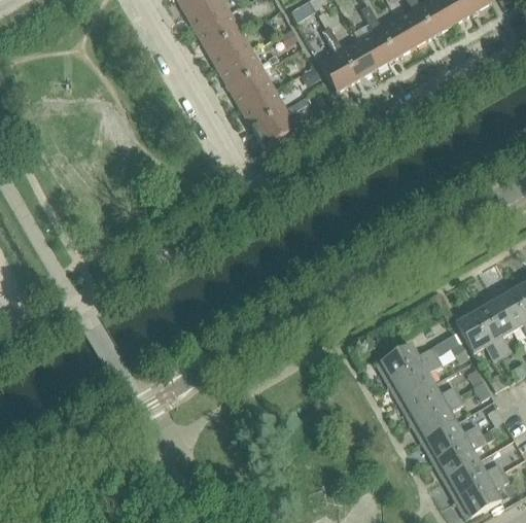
[(177,0),(184,12),(206,0),(177,0)]
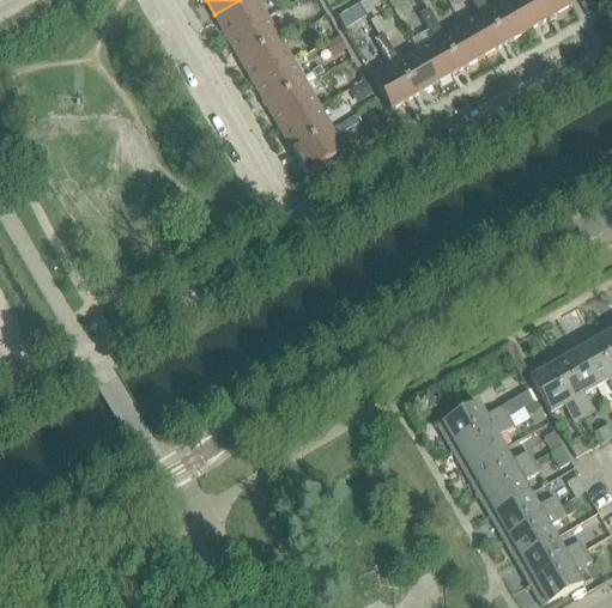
[(240,0),(214,14),(228,37),(267,14),(259,0),(240,0)]
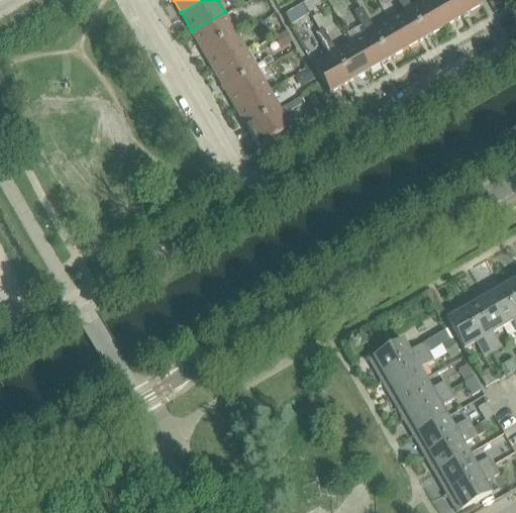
[(419,0),(411,5),(408,0),(398,0),(404,9),(407,7),(424,35),(443,24),(428,0),(419,0)]
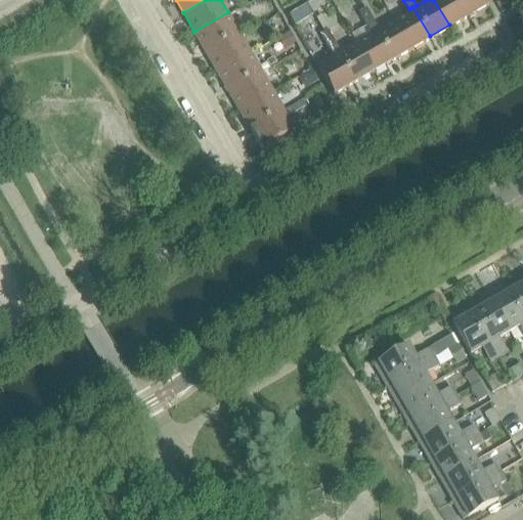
[(468,14),(459,0),(434,0),(449,25),(468,14)]
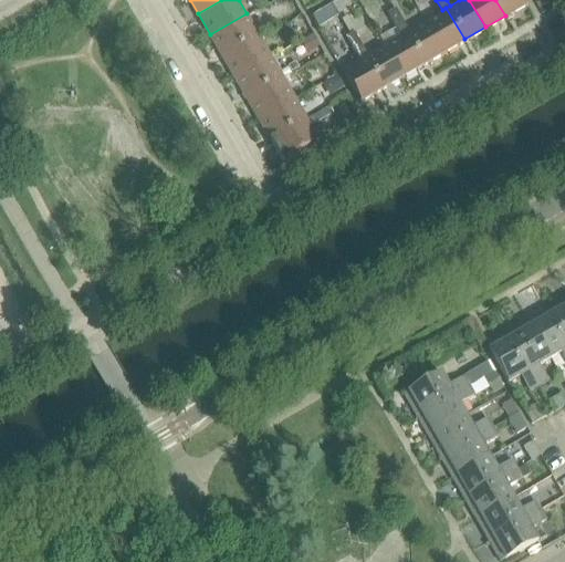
[(495,0),(505,16),(527,2),(526,0),(495,0)]
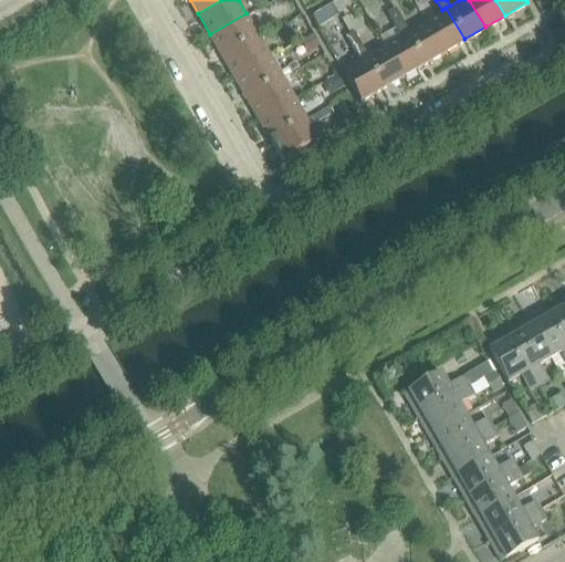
[(403,18),(395,6),(387,10),(394,22),(403,18)]
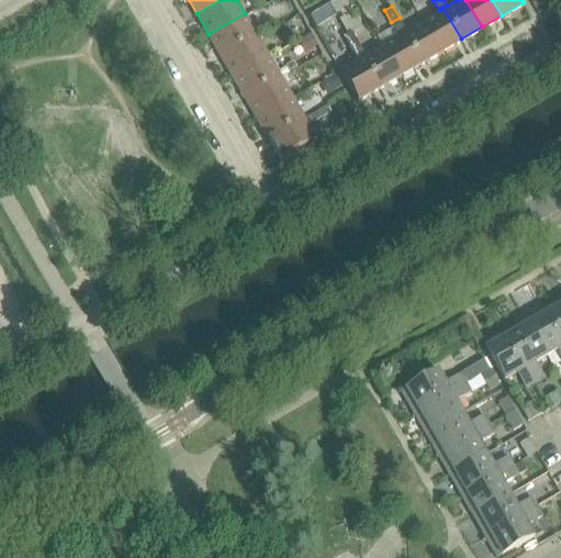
[(423,20),(440,51),(461,38),(442,8),(439,10),(423,20)]
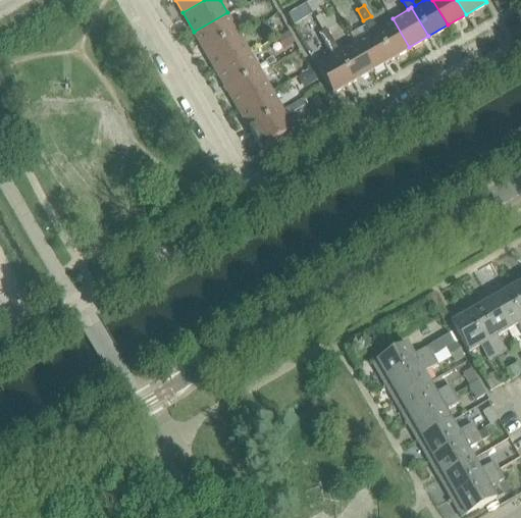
[(320,11),(314,14),(322,30),(326,27),(328,26),(320,11)]
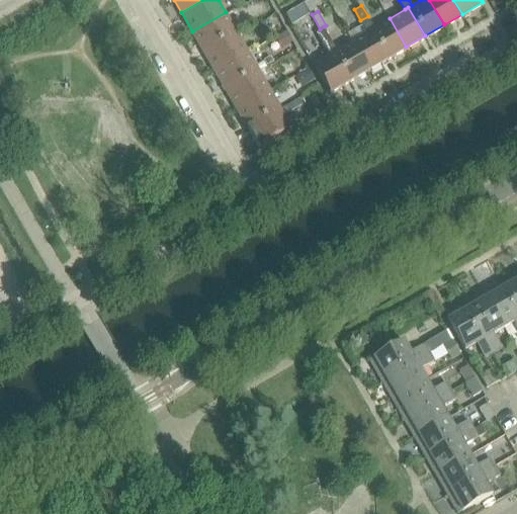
[(226,12),(192,31),(203,50),(236,31),(226,12)]
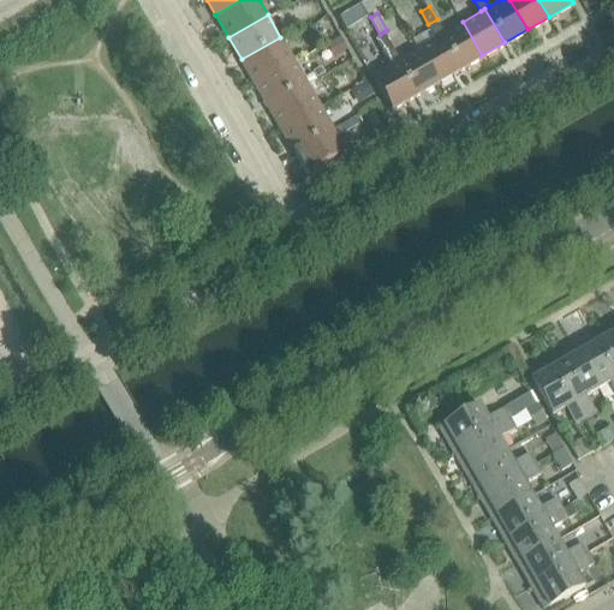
[(463,22),(445,31),(437,19),(428,24),(435,37),(440,34),(460,69),(482,55),(463,22)]
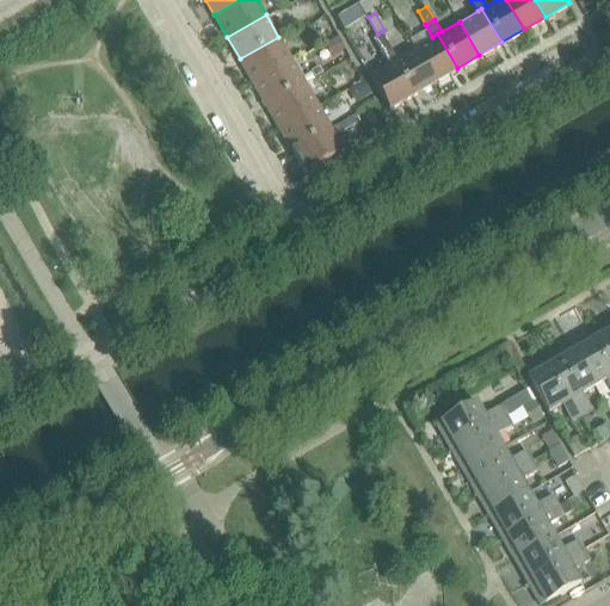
[(389,44),(382,31),(377,35),(373,37),(381,50),(389,44)]
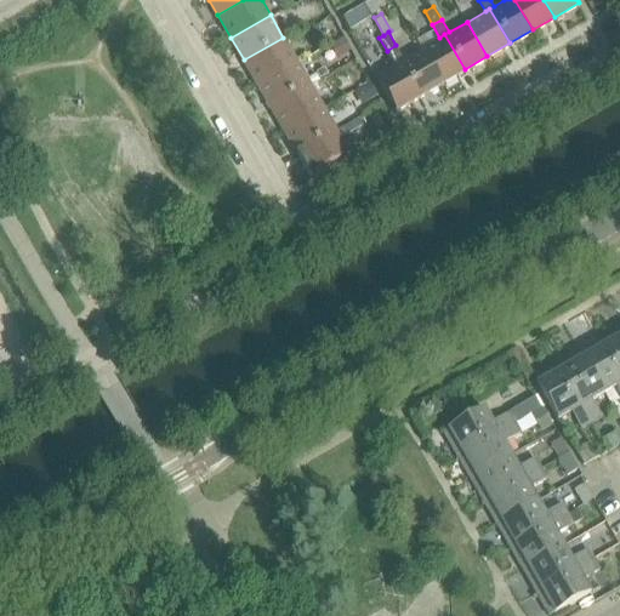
[(343,34),(330,43),(336,53),(350,46),(343,34)]
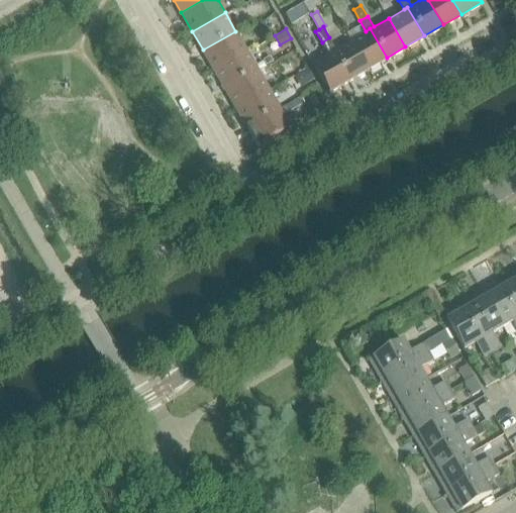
[(370,28),(366,31),(350,39),(368,69),(387,58),(370,28)]
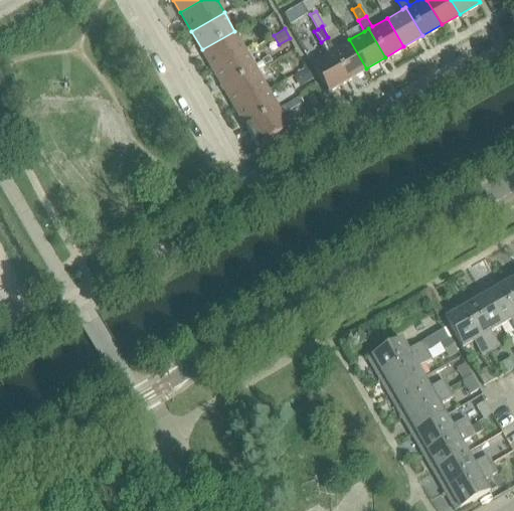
[(234,31),(202,49),(213,68),(245,49),(234,31)]
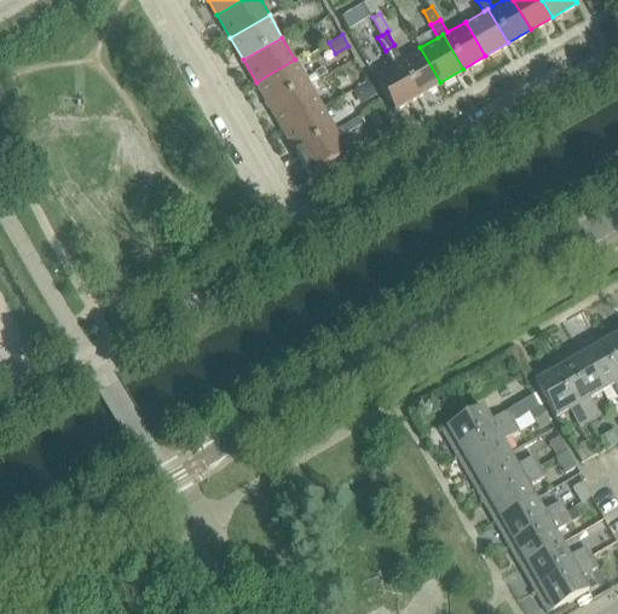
[(420,47),(403,58),(394,45),(386,51),(393,63),(398,61),(417,96),(440,82),(420,47)]
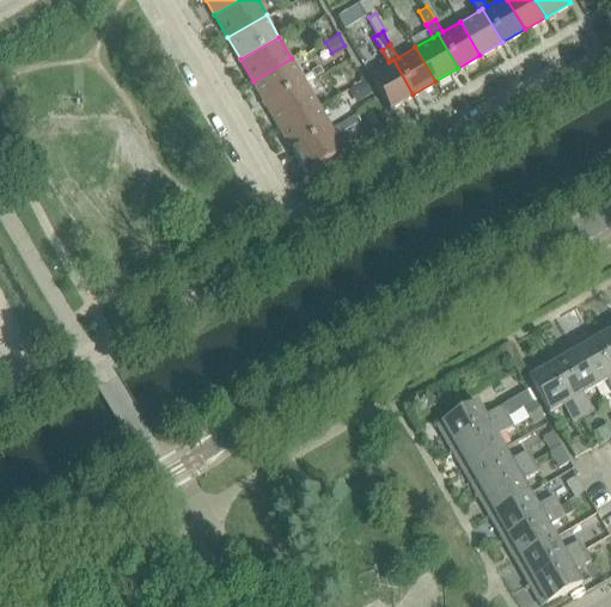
[(292,59),(254,81),(266,104),(305,81),(301,75),(292,59)]
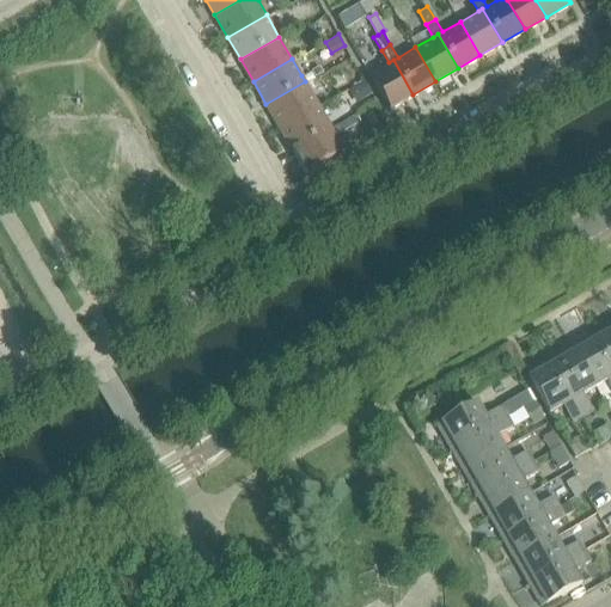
[(393,60),(389,62),(370,74),(389,108),(413,94),(393,60)]
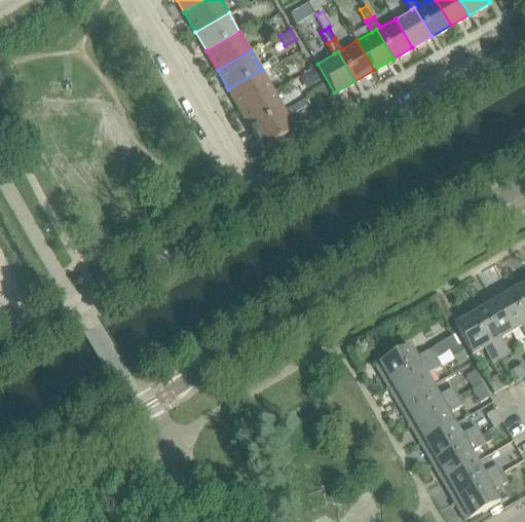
[(273,54),(267,59),(270,64),(276,60),(273,54)]
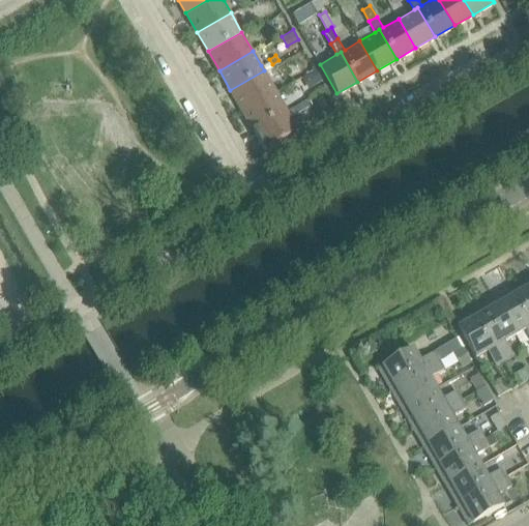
[(268,60),(261,65),(264,70),(271,66),(268,60)]
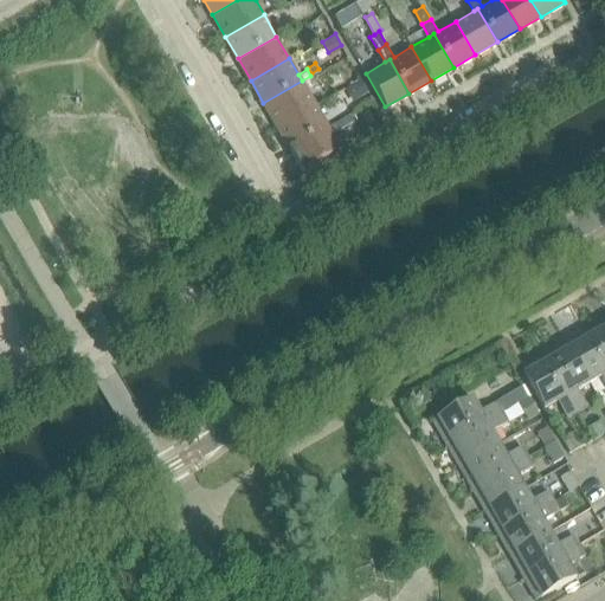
[(360,78),(347,85),(354,97),(367,90),(360,78)]
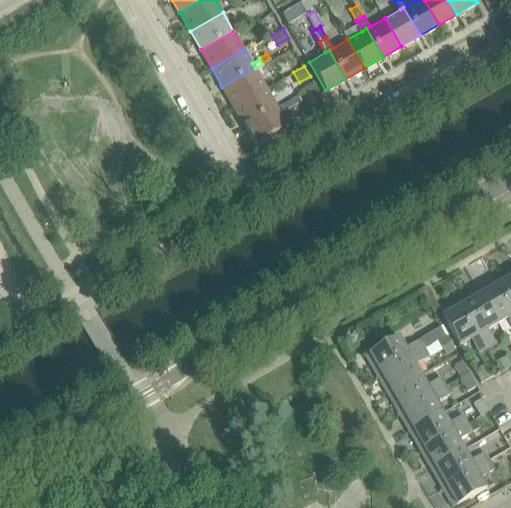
[(255,68),(222,87),(233,106),(266,87),(255,68)]
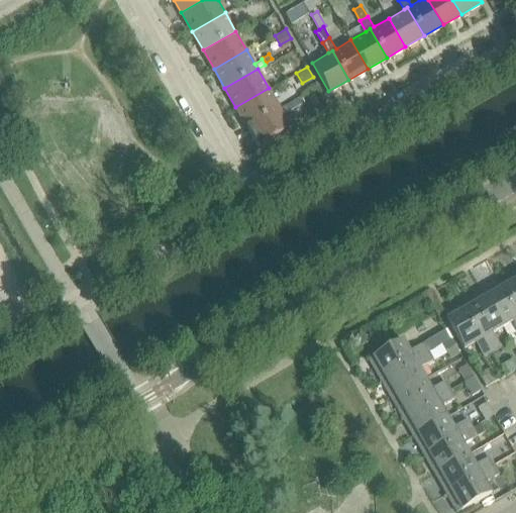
[(269,88),(235,107),(246,125),(280,107),(269,88)]
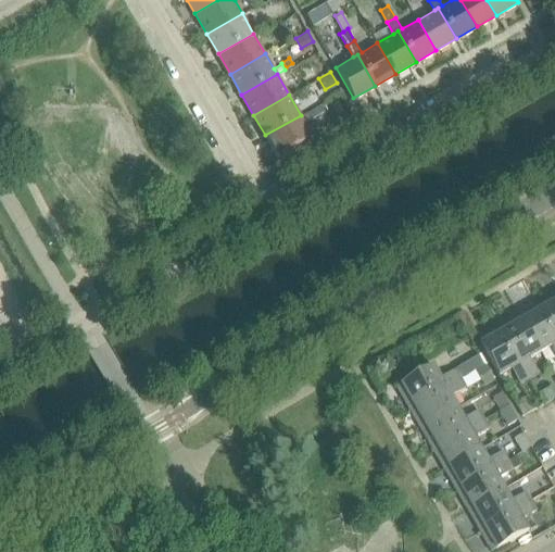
[(324,102),(301,115),(304,121),(327,108),(324,102)]
